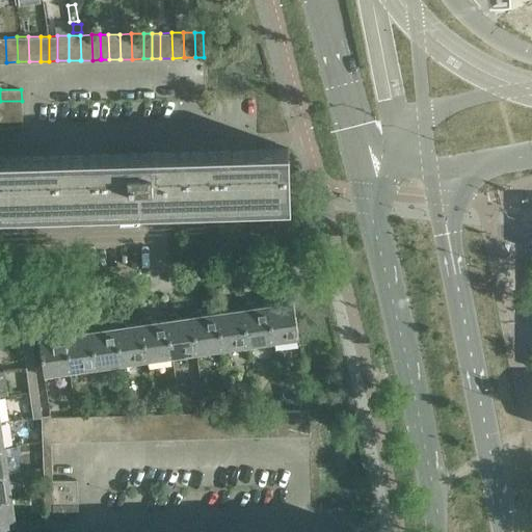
[(22,101),(0,101),(0,113),(22,112),(22,101)]
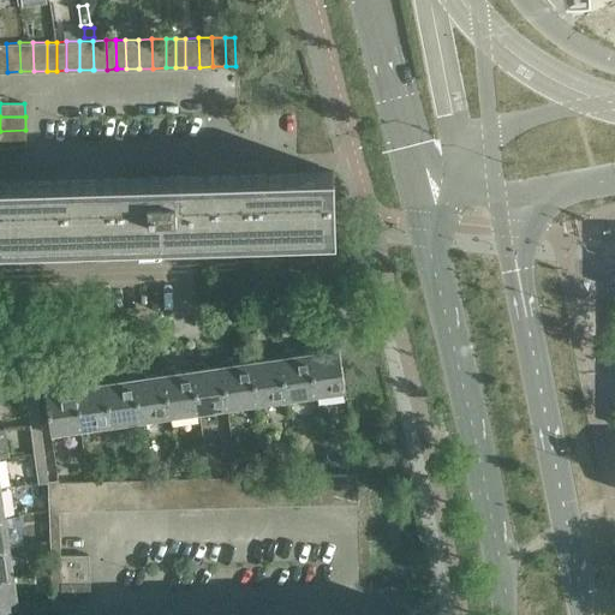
[(25,130),(0,131),(0,147),(25,144),(25,130)]
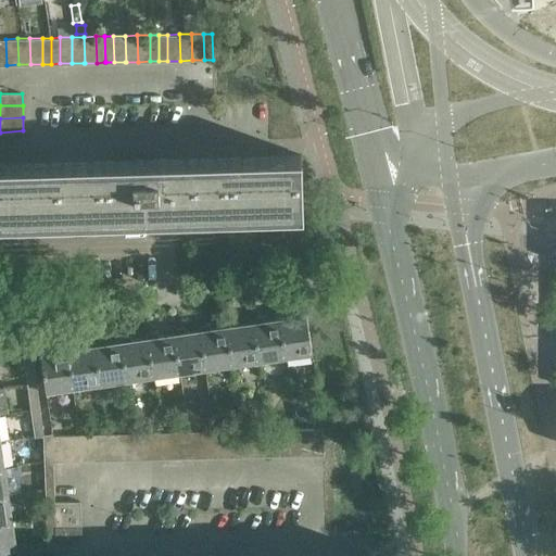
[(302,154),(0,162),(0,219),(301,211),(302,212),(304,212),(302,154)]
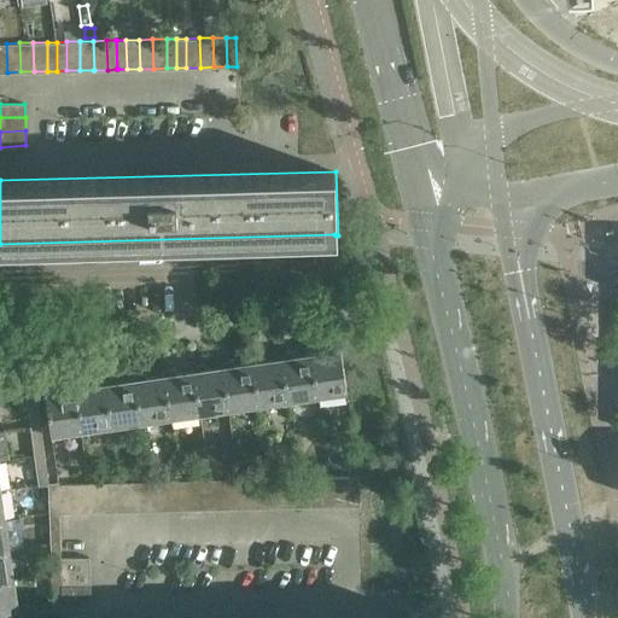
[(310,348),(310,353),(316,396),(347,391),(342,349),(322,351),(322,345),(310,348)]
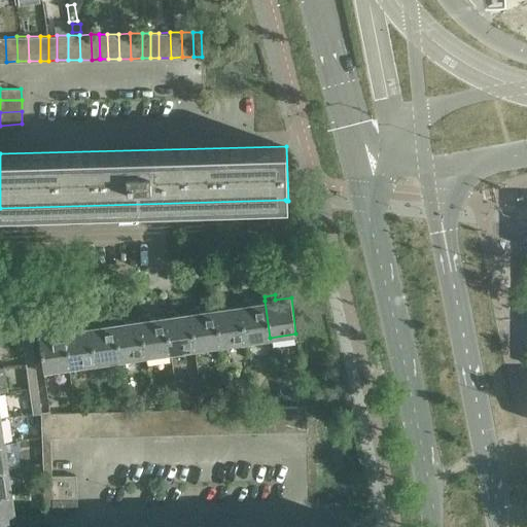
[(239,301),(239,305),(245,342),(270,338),(265,301),(250,304),(249,299),(239,301)]
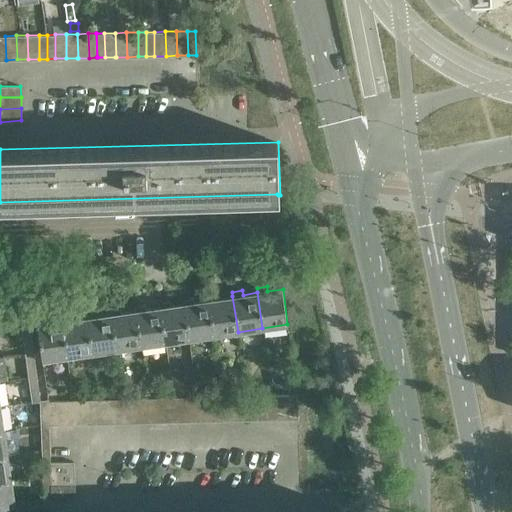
[(208,295),(208,300),(213,335),(238,332),(232,296),(219,298),(218,293),(208,295)]
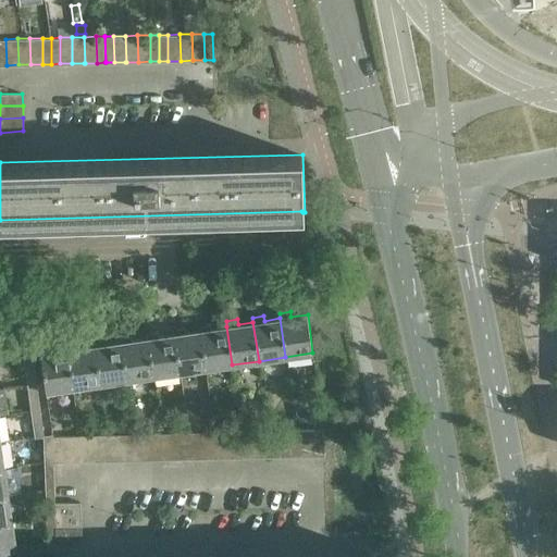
[(199,325),(200,331),(206,369),(232,364),(226,326),(212,329),(211,323),(199,325)]
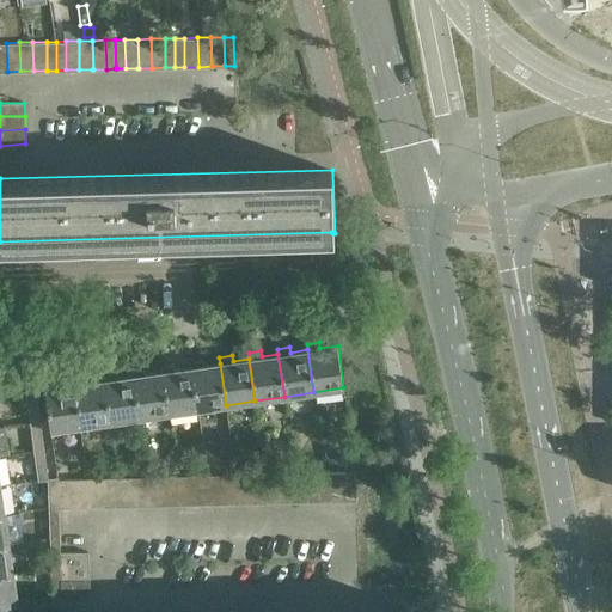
[(190,361),(191,367),(196,409),(226,405),(220,363),(203,366),(202,360),(190,361)]
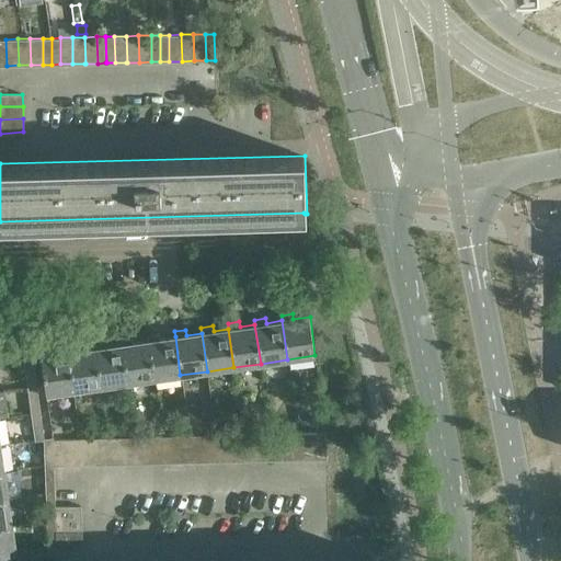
[(30,331),(21,332),(25,359),(33,358),(30,331)]
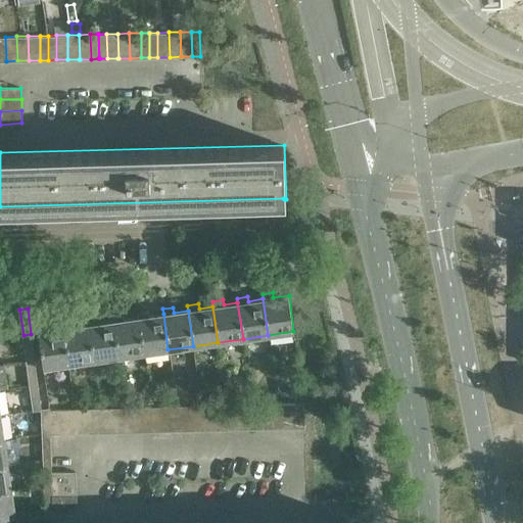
[(138,318),(143,353),(168,349),(163,314),(149,316),(148,311),(138,313),(138,318)]
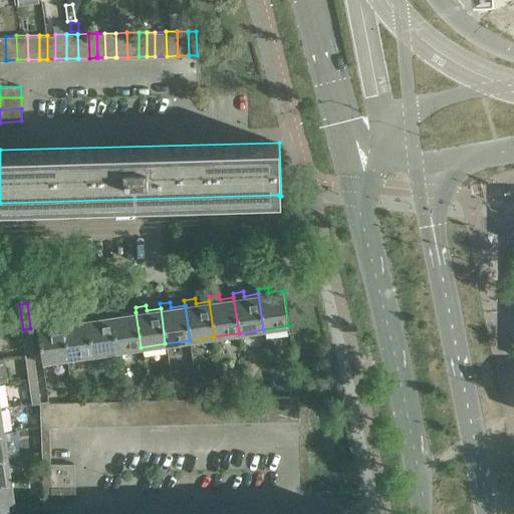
[(120,309),(110,310),(116,350),(141,347),(136,312),(121,314),(120,309)]
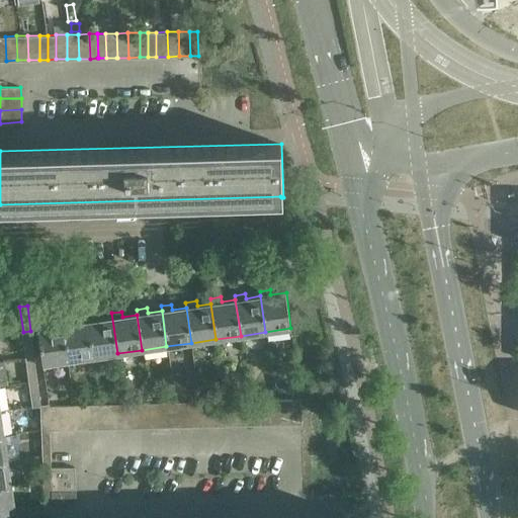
[(88,322),(93,357),(117,353),(112,318),(98,320),(97,316),(87,317),(88,322)]
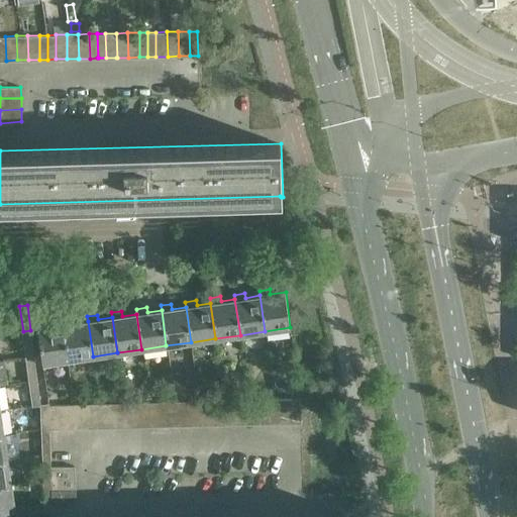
[(63,324),(68,360),(93,356),(88,321),(74,323),(73,318),(63,319),(63,324)]
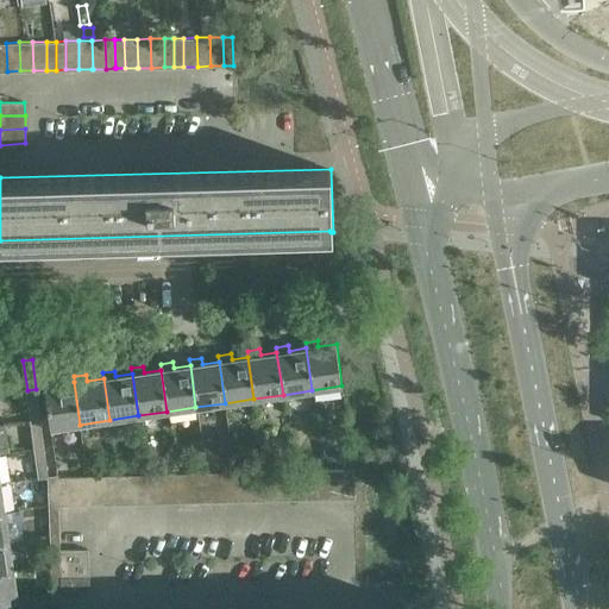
[(45,381),(51,428),(80,425),(74,382),(57,384),(56,380),(45,381)]
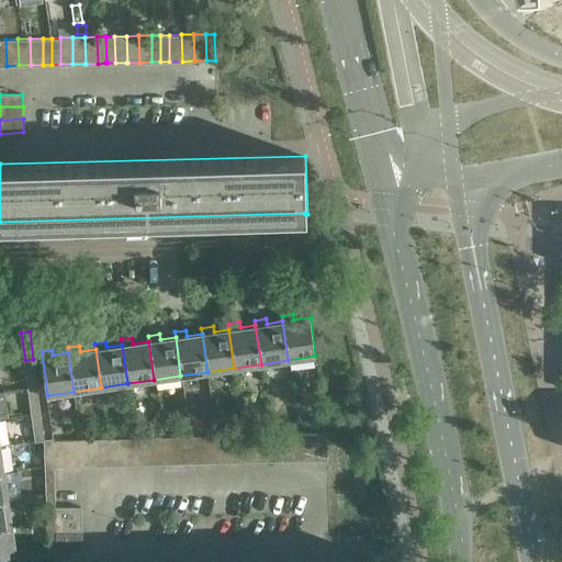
[(33,359),(25,360),(29,386),(37,385),(33,359)]
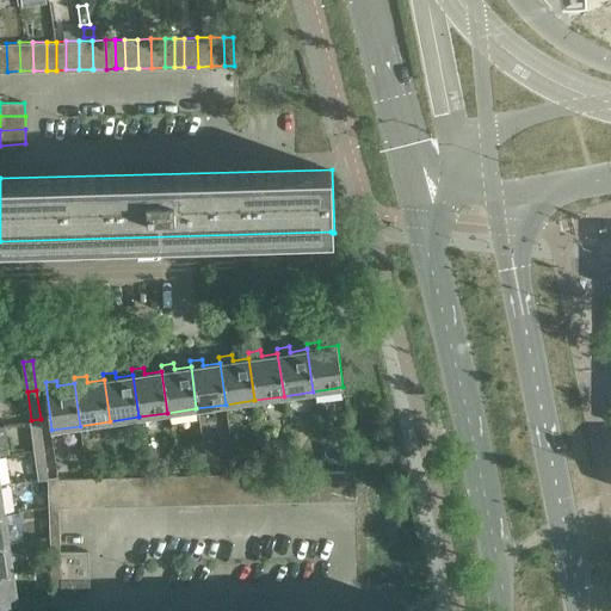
[(41,419),(31,420),(35,450),(44,449),(41,419)]
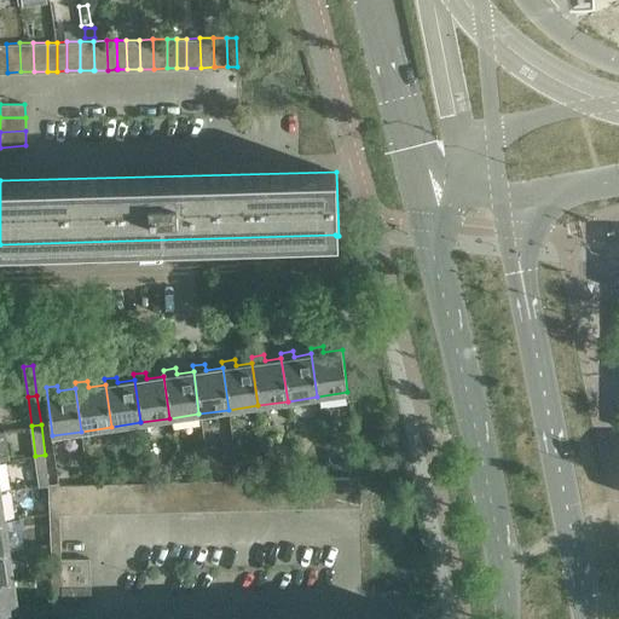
[(45,455),(35,456),(40,486),(50,485),(50,484),(45,455)]
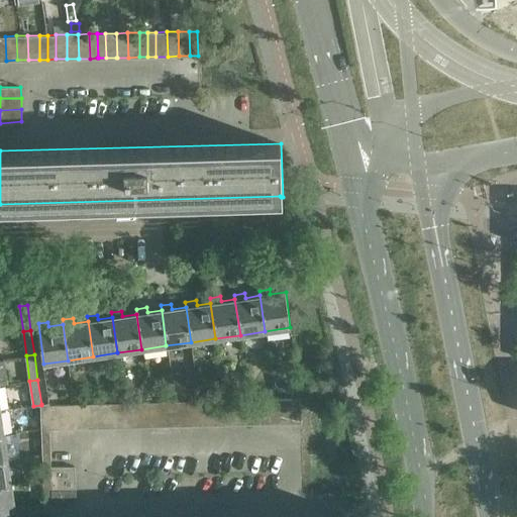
[(257,424),(256,399),(248,400),(249,425),(257,424)]
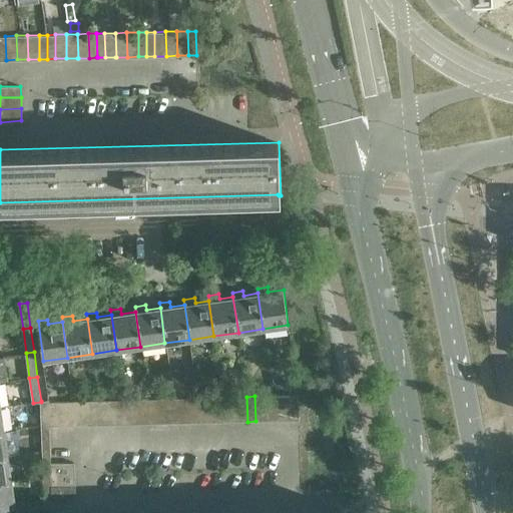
[(216,397),(205,398),(205,422),(216,422),(216,397)]
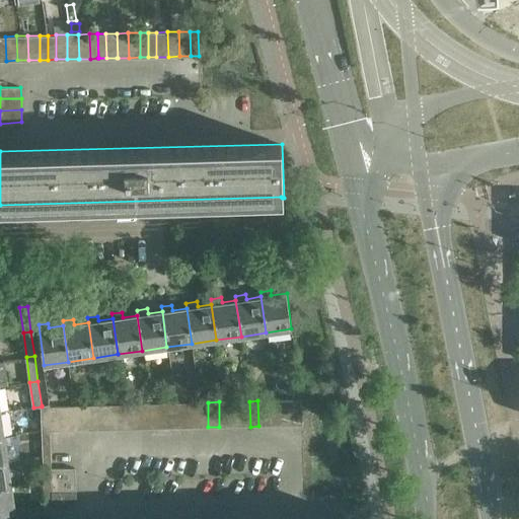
[(250,427),(249,401),(241,401),(242,427),(250,427)]
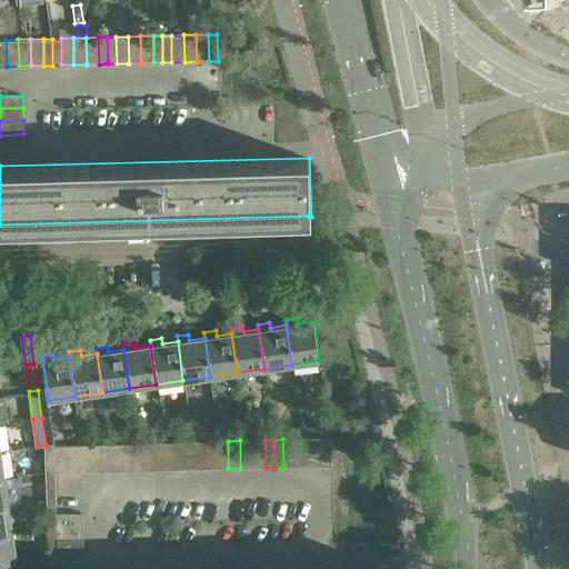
[(197,441),(185,442),(186,469),(198,469),(197,441)]
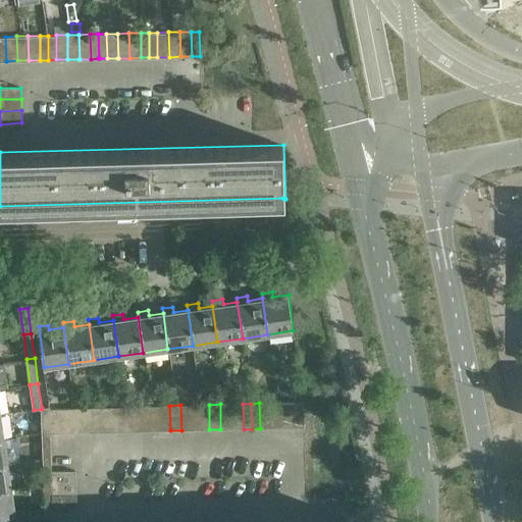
[(193,405),(180,405),(181,430),(193,430),(193,405)]
